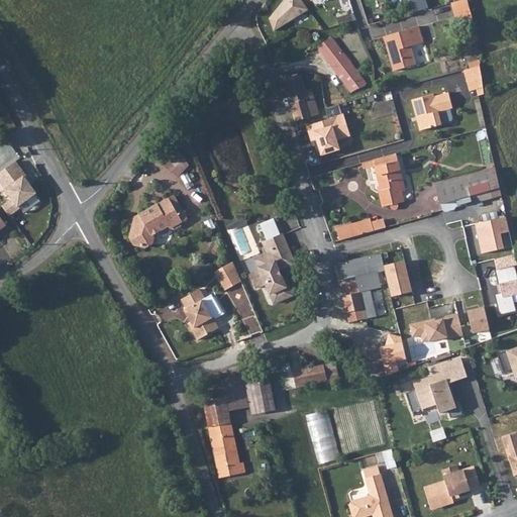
[(310,10),(303,0),(285,0),(271,18),(275,31),(310,10)]
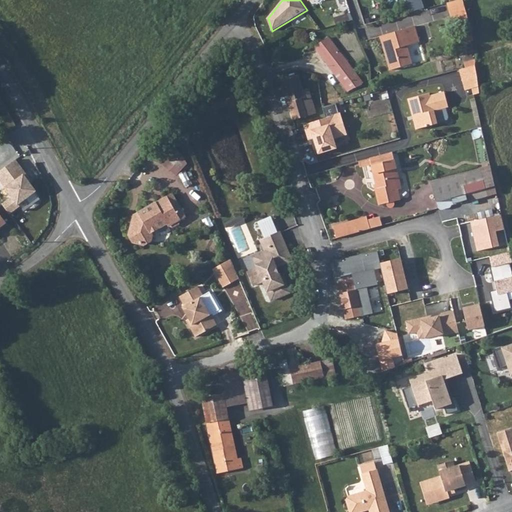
[(468,19),(463,0),(458,0),(447,3),(452,22),(461,20),(468,19)]
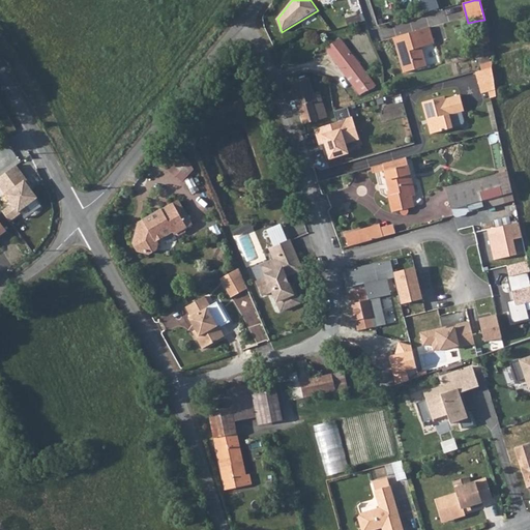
[(359,21),(356,11),(347,15),(349,23),(345,25),(343,20),(335,23),(341,35),(346,33),(364,28),(362,20),(359,21)]
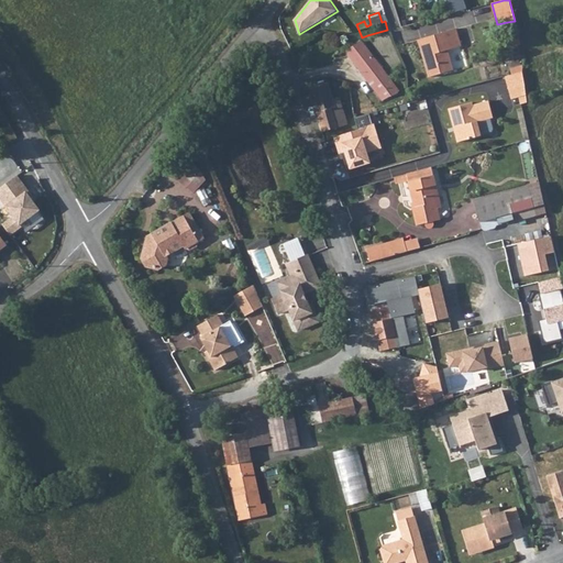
[(514,47),(521,45),(515,21),(507,22),(514,47)]
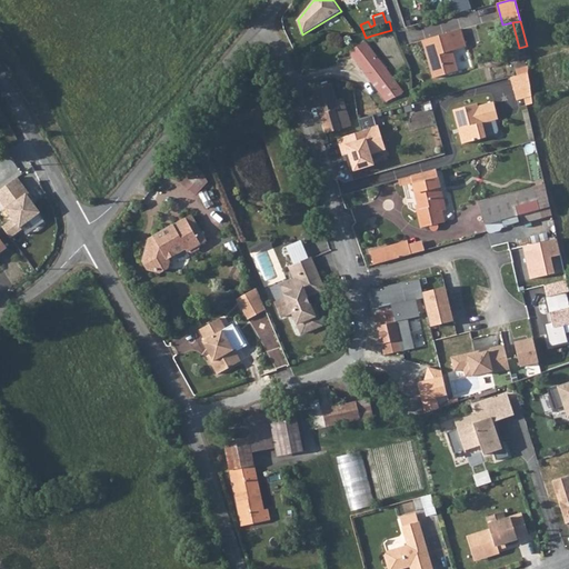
[(461,29),(422,40),(428,59),(430,58),(436,77),(459,71),(452,51),(467,47),(461,29)]
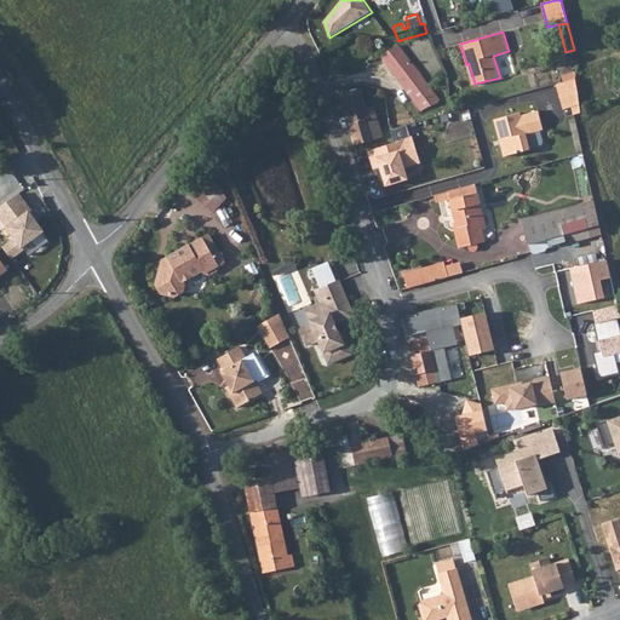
[(436,103),(438,99),(399,46),(382,56),(422,112),(428,108),(436,103)]
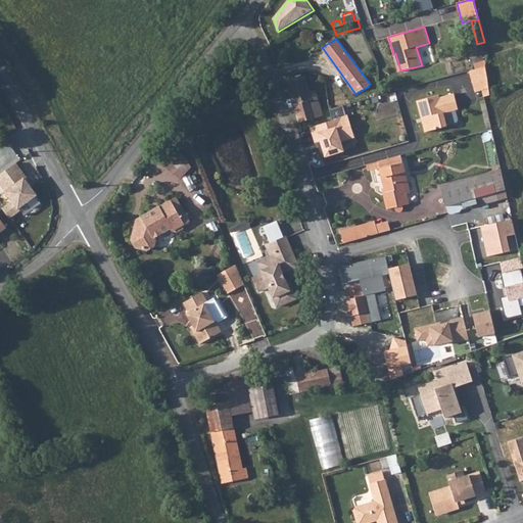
[(487,80),(485,67),(470,72),(473,84),(487,80)]
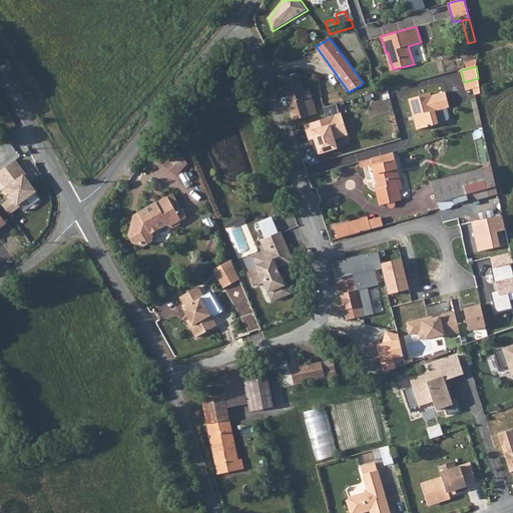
[(282,80),(295,120),(308,116),(305,106),(314,103),(309,89),(304,90),(299,75),(282,80)]
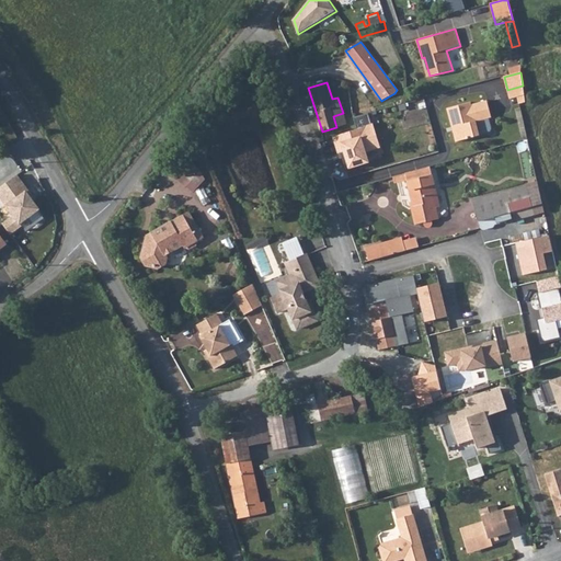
[(491,116),(487,100),(471,104),(470,102),(447,109),(456,141),(480,135),(479,134),(476,121),(489,117),(491,116)]
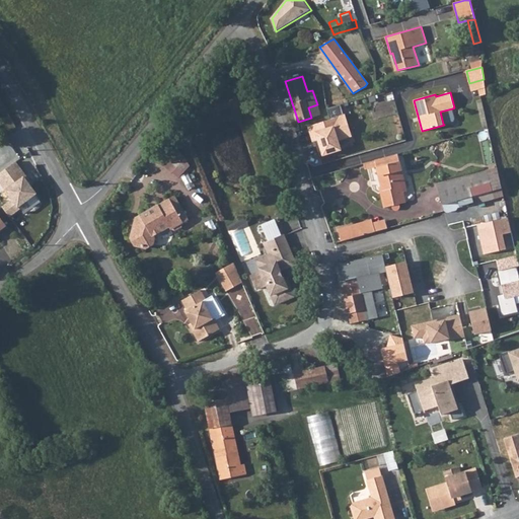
[(320,115),(317,104),(308,107),(311,118),(320,115)]
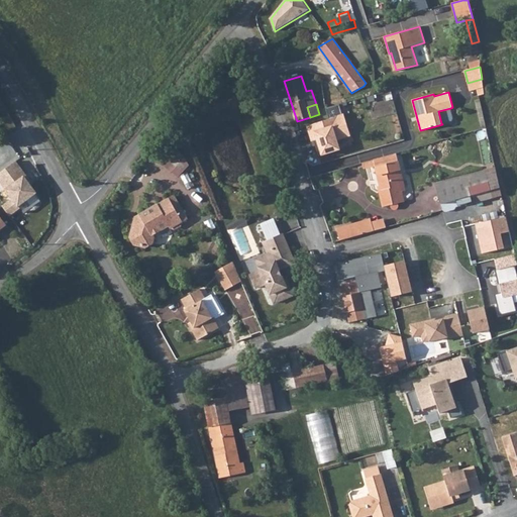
[(331,118),(308,126),(313,140),(319,138),(324,156),(344,149),(341,140),(353,137),(345,113),(343,114),(340,105),(328,109),(331,118)]
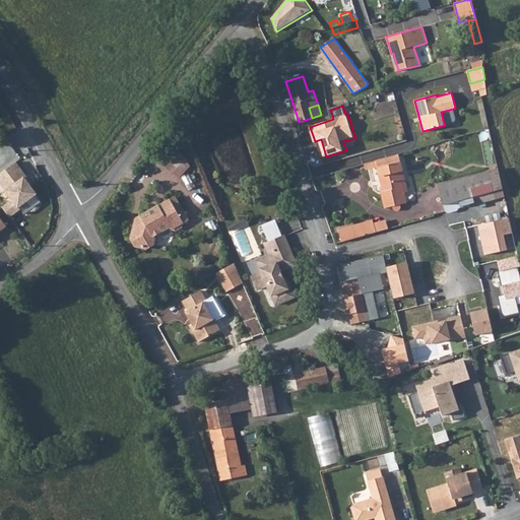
[(453,109),(441,112),(444,124),(454,121),(456,119),(453,109)]
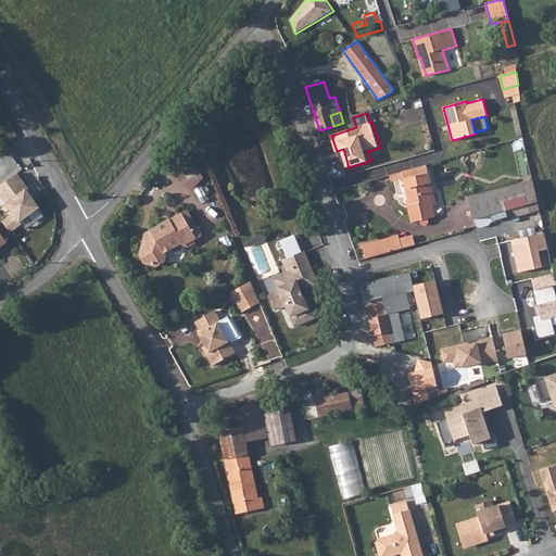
[(178,144),(181,147),(189,154),(193,151),(186,137),(178,144)]
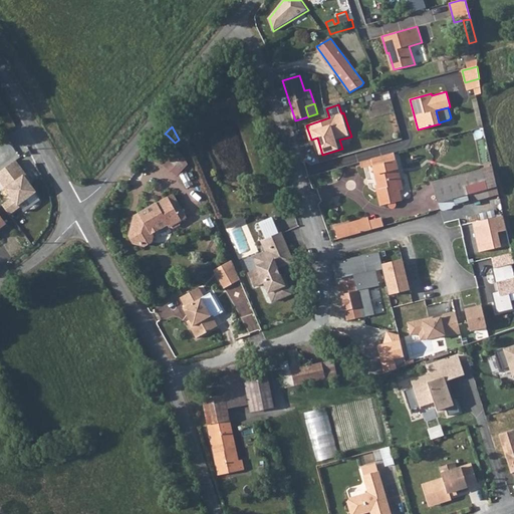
[(151,155),(161,164),(178,146),(175,143),(168,136),(151,155)]
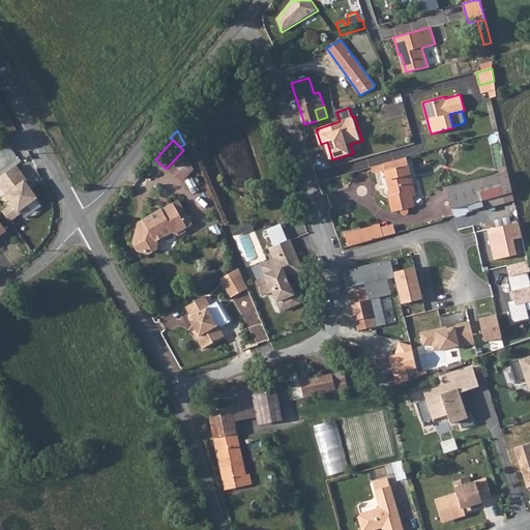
[(189,163),(184,155),(180,159),(184,166),(189,163)]
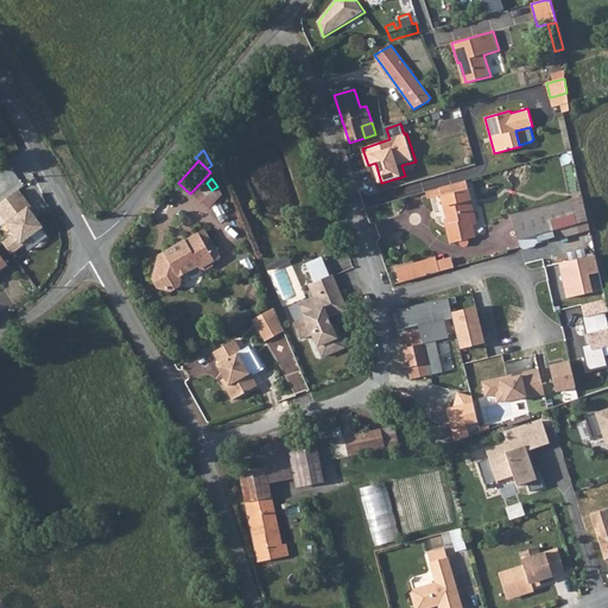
[(470,201),(467,182),(439,188),(448,223),(445,225),(450,244),(460,241),(460,245),(462,247),(464,247),(467,246),(468,245),(469,242),(468,240),(474,238),(472,225),(466,201),(470,201)]
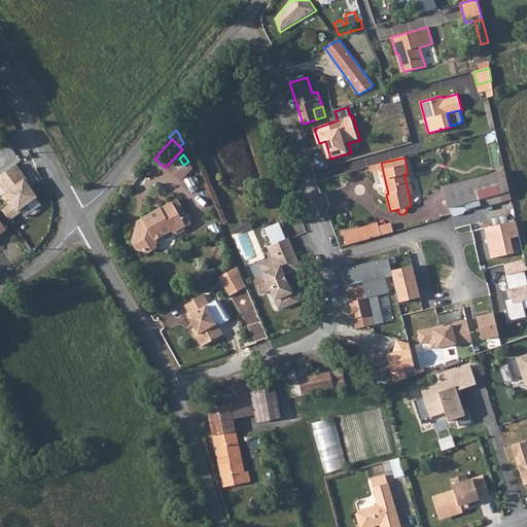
[(177,170),(183,165),(179,159),(172,164),(177,170)]
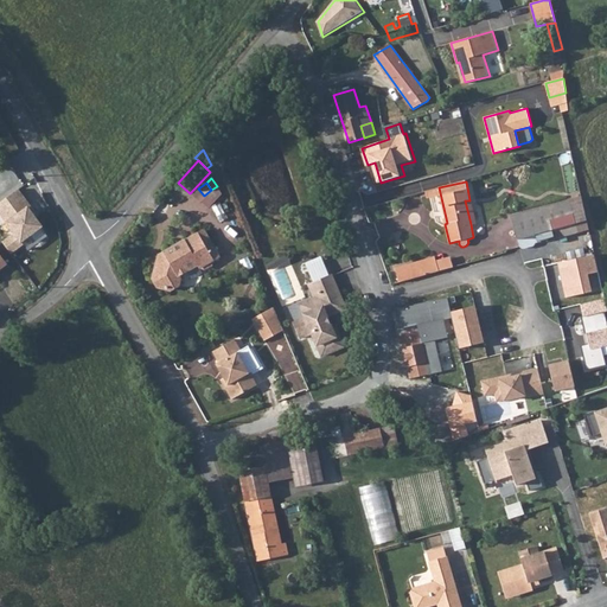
[(223,195),(217,187),(204,197),(210,204),(223,195)]
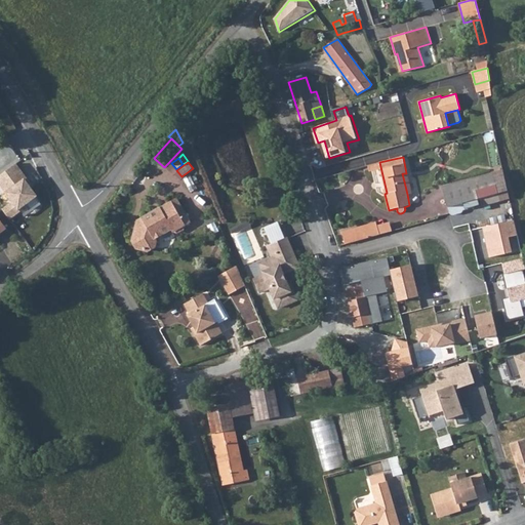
[(0,187),(11,204),(2,210),(10,221),(39,200),(25,180),(27,179),(17,165),(0,176),(0,187)]
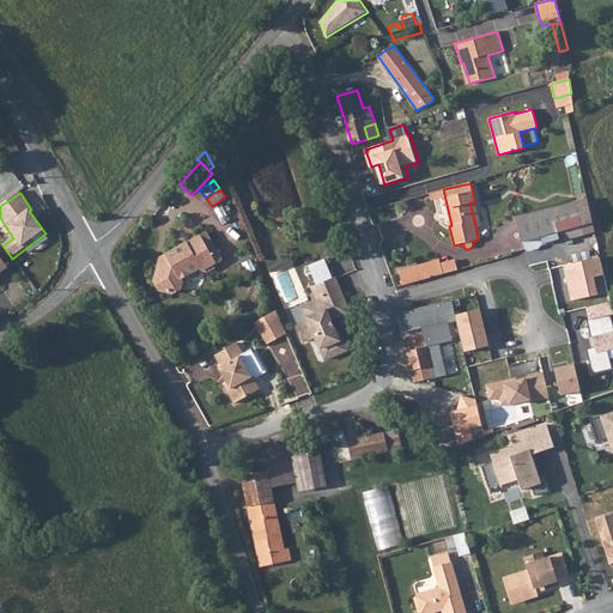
[(560,232),(563,241),(594,232),(587,200),(517,219),(523,242),(560,232)]
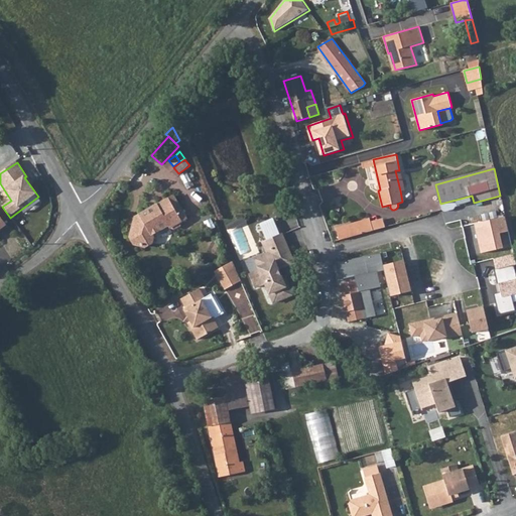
[(403,189),(399,170),(395,170),(400,190),(403,189)]
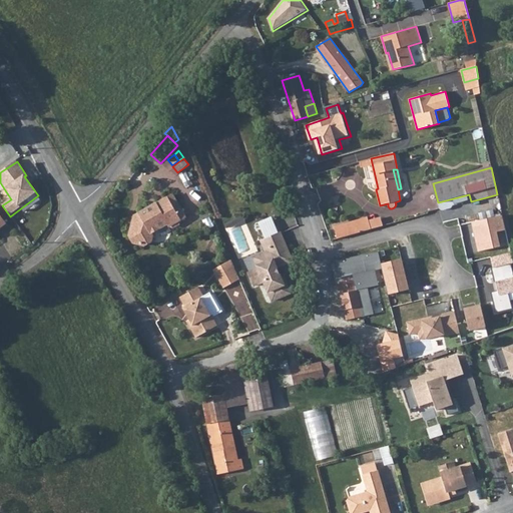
[(193,184),(186,170),(179,174),(186,188),(193,184)]
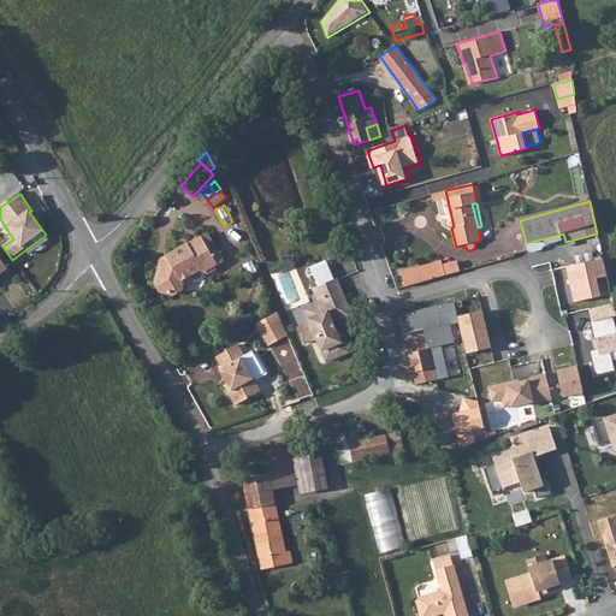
[(215,268),(217,264),(223,260),(207,234),(189,244),(163,259),(155,283),(160,291),(173,295),(182,290),(183,283),(182,279),(201,268),(203,272),(207,273),(215,268)]
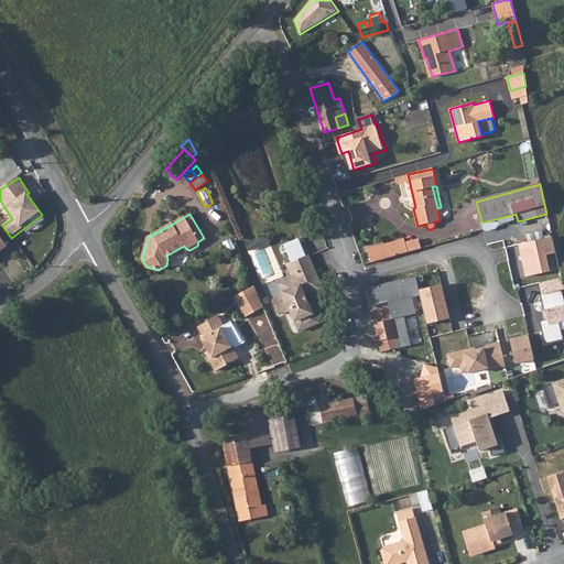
[(267,237),(247,246),(250,251),(269,242),(267,237)]
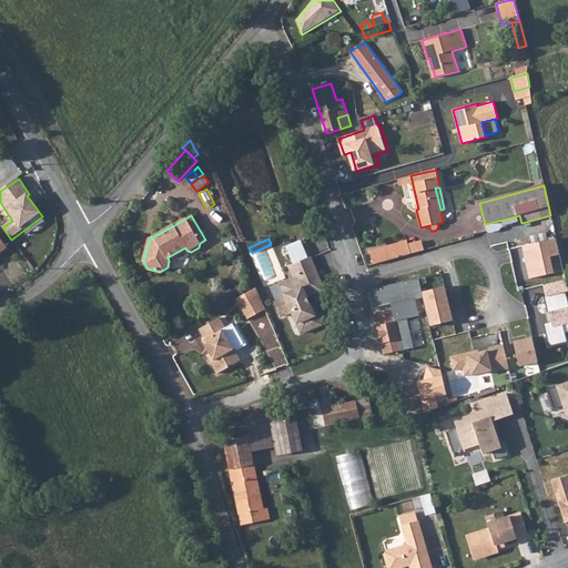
[(560,239),(525,247),(533,279),(563,271),(559,256),(565,255),(560,239)]
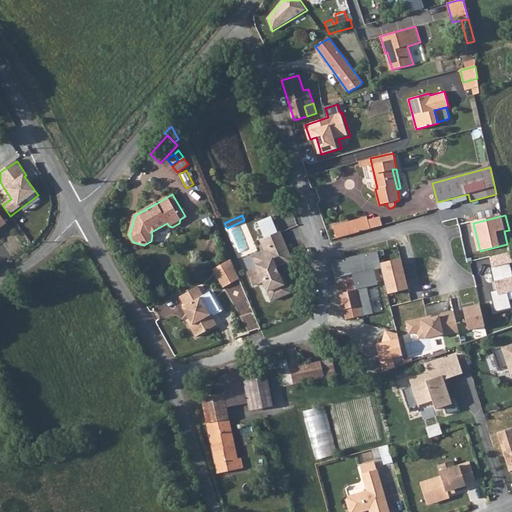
[(271,216),(257,222),(264,238),(267,237),(278,232),(271,216)]
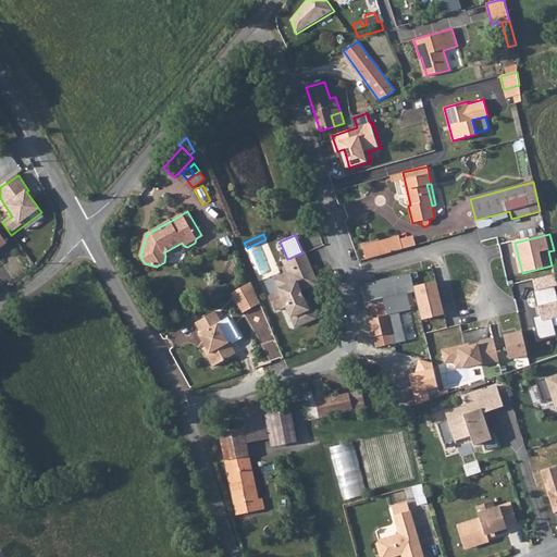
[(394,237),(362,246),(367,259),(398,250),(395,242),(394,237)]
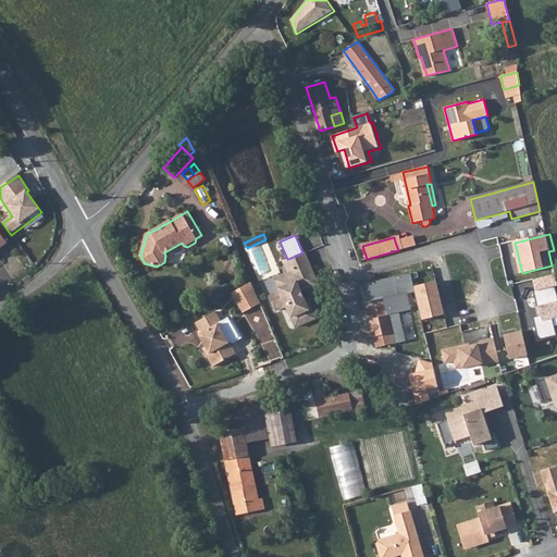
[(395,242),(398,250),(411,247),(408,237),(395,242)]
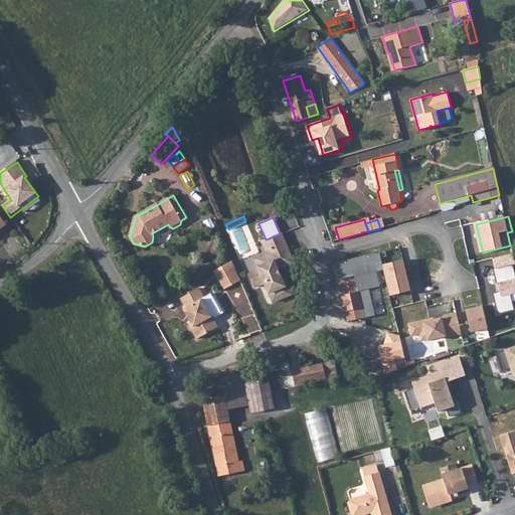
[(280,233),(269,238),(274,249),(271,250),(272,251),(267,252),(254,259),(260,270),(248,275),(254,287),(265,283),(274,302),(292,295),(285,279),(283,280),(281,280),(280,276),(281,275),(279,269),(294,263),(282,233),(280,233)]
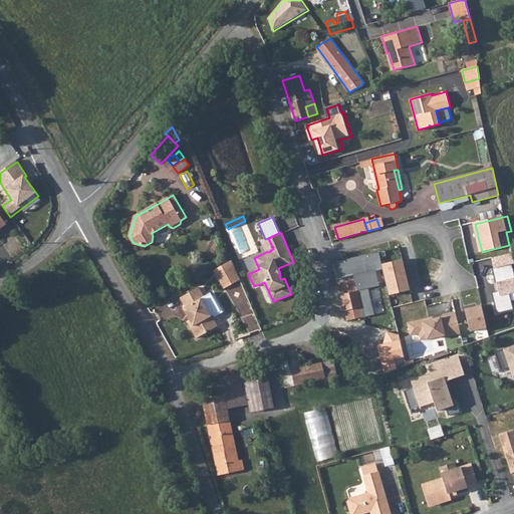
[(268,238),(265,239),(261,241),(266,252),(271,251),(270,250),(273,249),(268,238)]
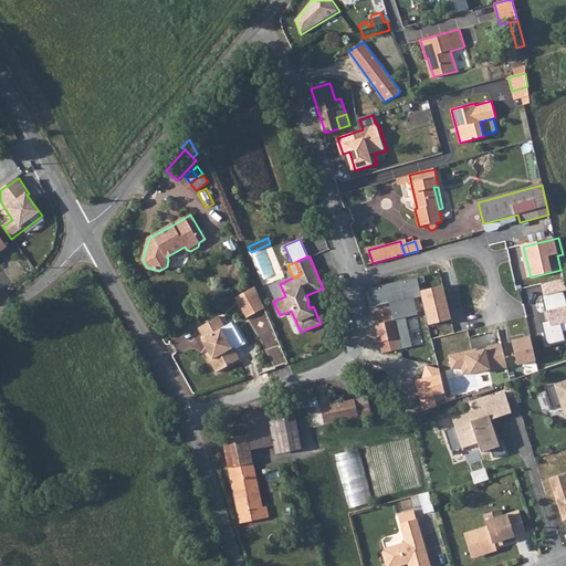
[(409,280),(368,289),(373,307),(390,303),(413,297),(409,280)]
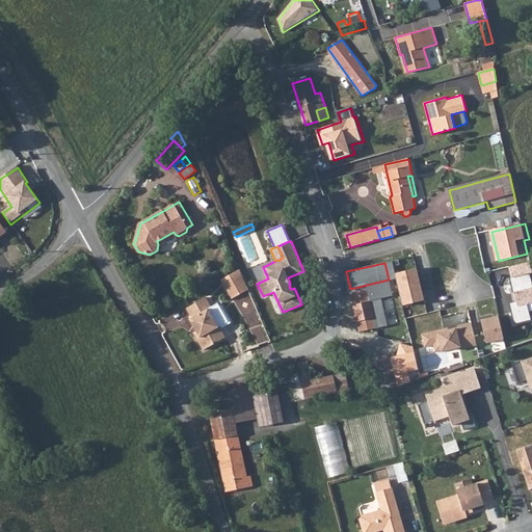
[(240,269),(221,280),(232,298),(248,290),(240,269)]
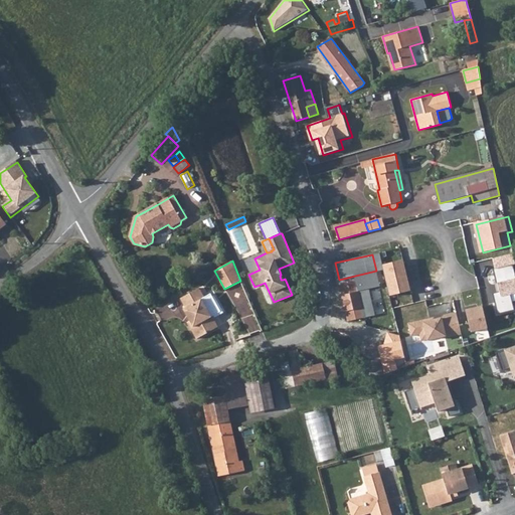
[(512,267),(496,271),(500,291),(491,293),(497,316),(514,312),(514,303),(513,295),(514,294),(514,278),(514,279),(512,267)]
